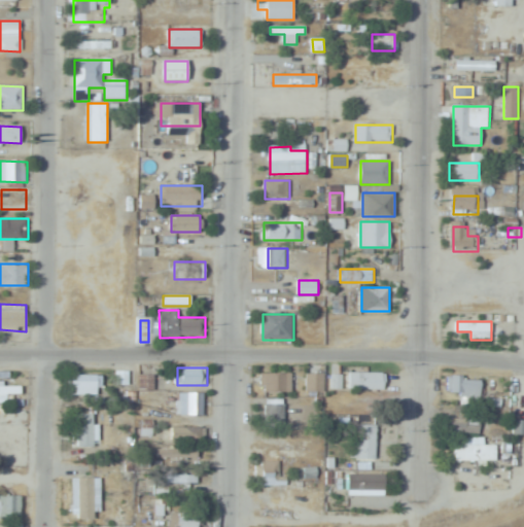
[(386,390),(386,372),(350,372),(350,390),(386,390)]
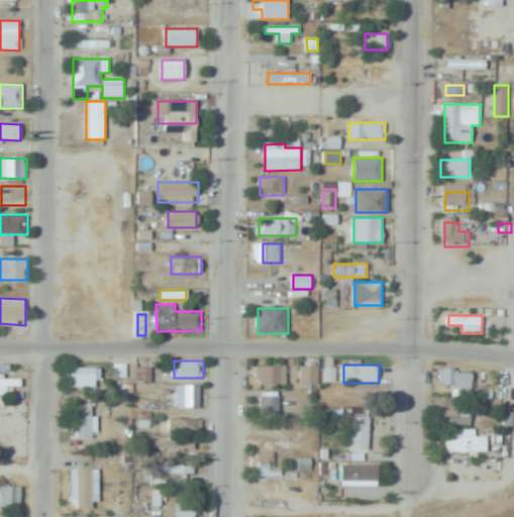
[(288,367),(257,367),(257,385),(288,385),(288,367)]
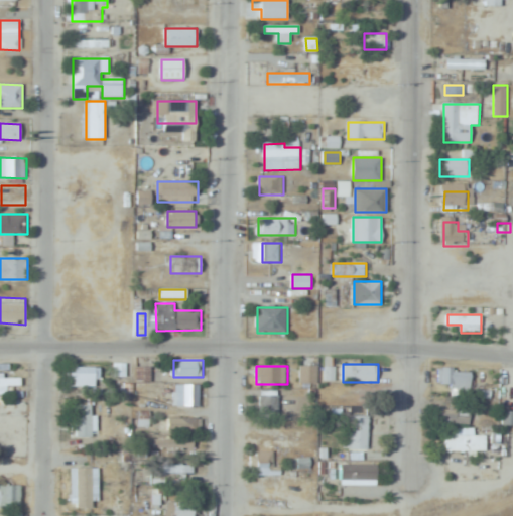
[(302,384),(319,384),(319,366),(302,366),(302,384)]
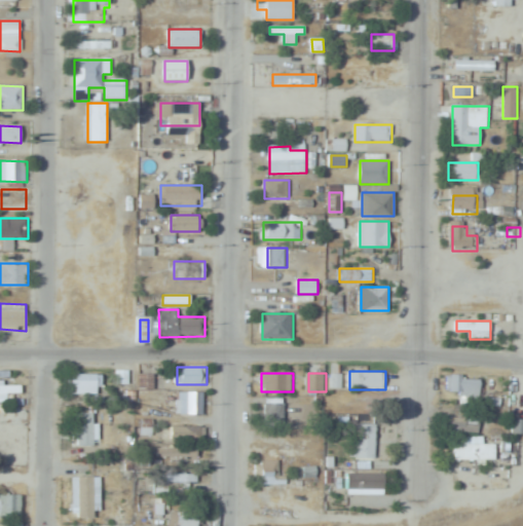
[(102,374),(73,374),(73,393),(102,393),(102,374)]
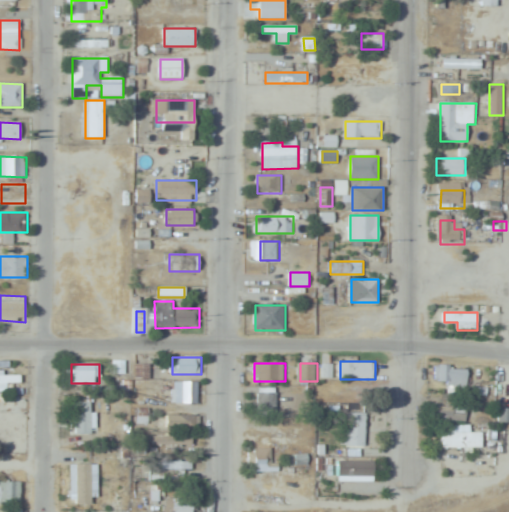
[(150,364),(136,364),(136,379),(150,379),(150,364)]
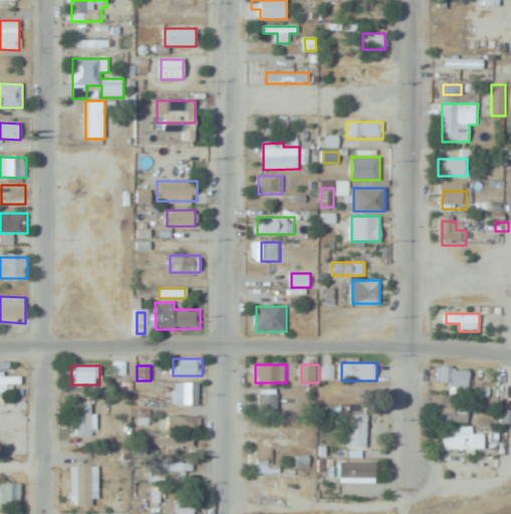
[(452,395),(470,395),(470,369),(438,369),(438,383),(452,383),(452,395)]
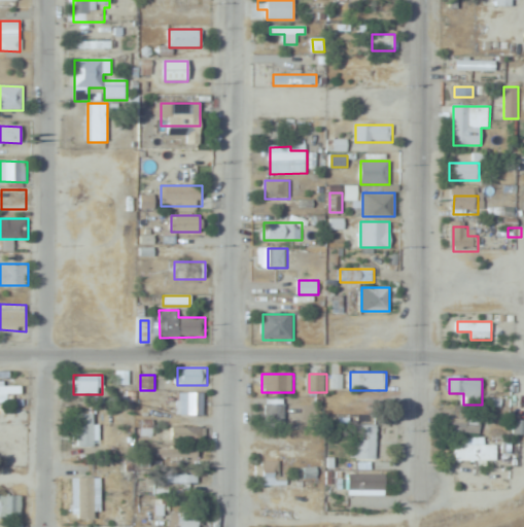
[(5,382),(0,381),(0,402),(7,402),(7,395),(22,395),(22,385),(5,385),(5,382)]
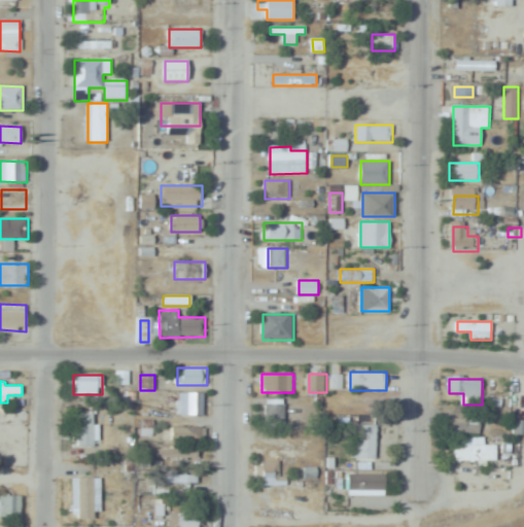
[(205,416),(205,392),(178,392),(178,416),(205,416)]
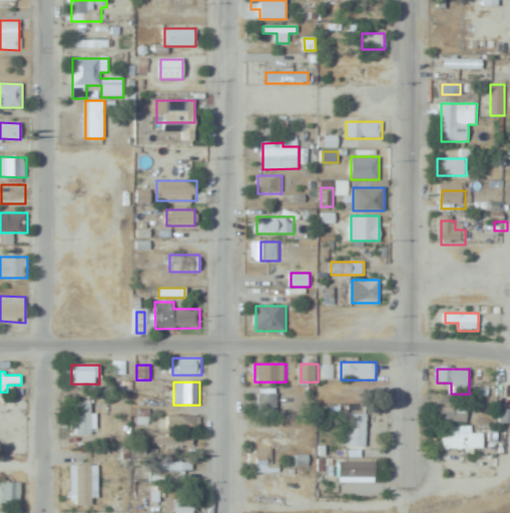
[(341,385),(341,400),(375,400),(375,385),(341,385)]
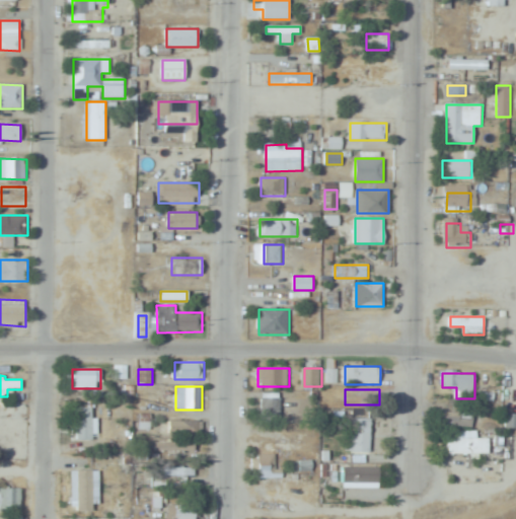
[(281,392),(262,392),(262,418),(281,418),(281,392)]
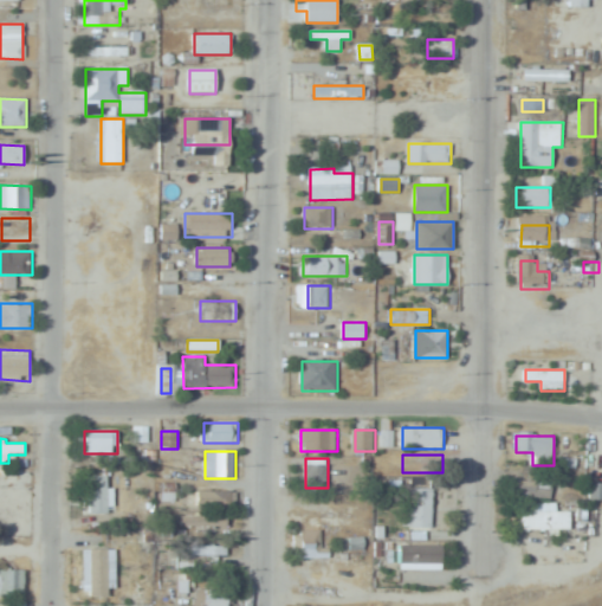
[(89,476),(89,515),(110,515),(110,476),(89,476)]
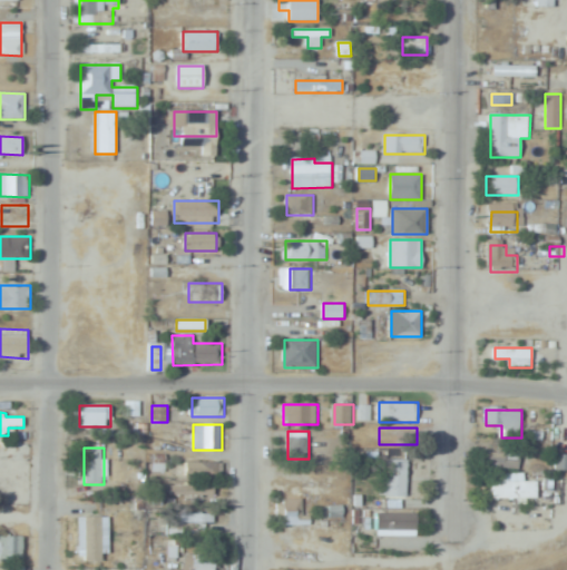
[(521,453),(492,453),(492,468),(521,468),(521,453)]
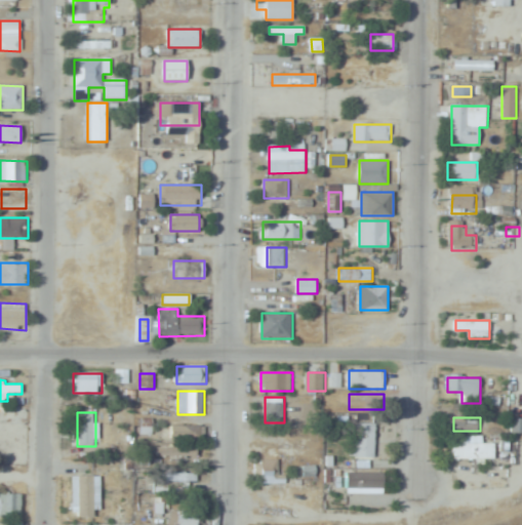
[(152,434),(154,421),(145,419),(143,433),(152,434)]
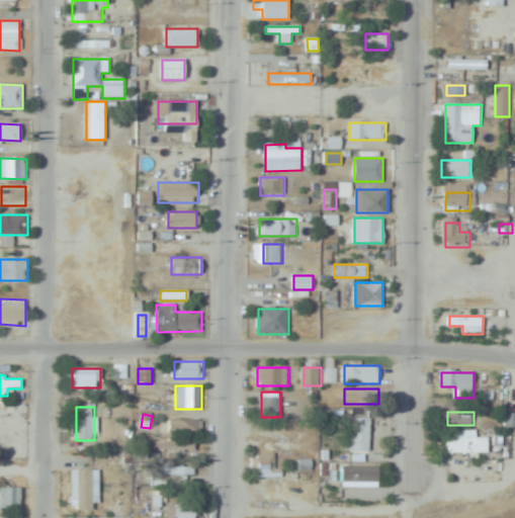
[(371,417),(352,417),(352,450),(371,450),(371,417)]
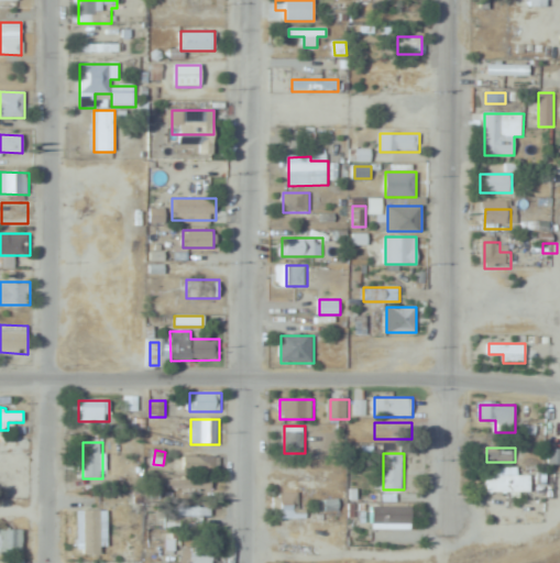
[(184,470),(220,470),(220,456),(184,456),(184,470)]
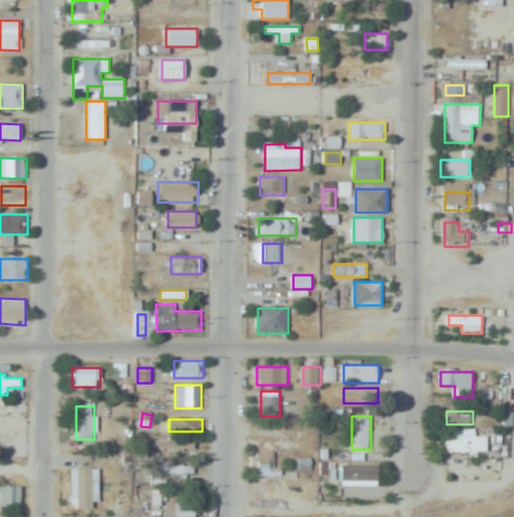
[(488,452),(488,436),(476,436),(476,429),(458,429),(458,436),(448,436),(448,452),(488,452)]
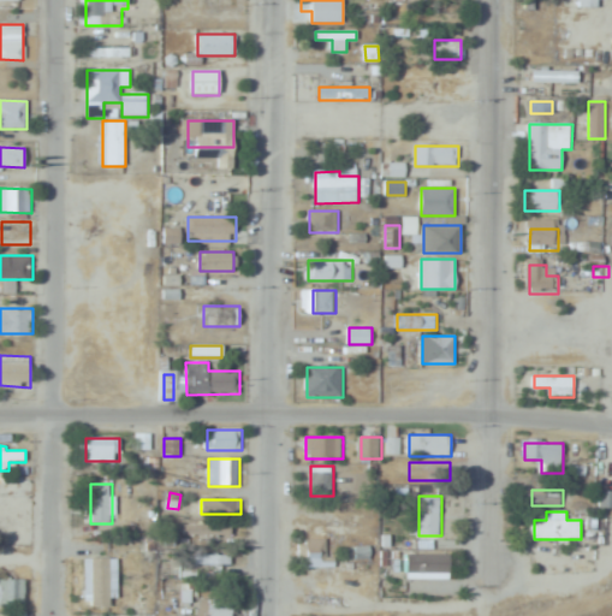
[(186,537),(233,537),(233,525),(186,525),(186,537)]
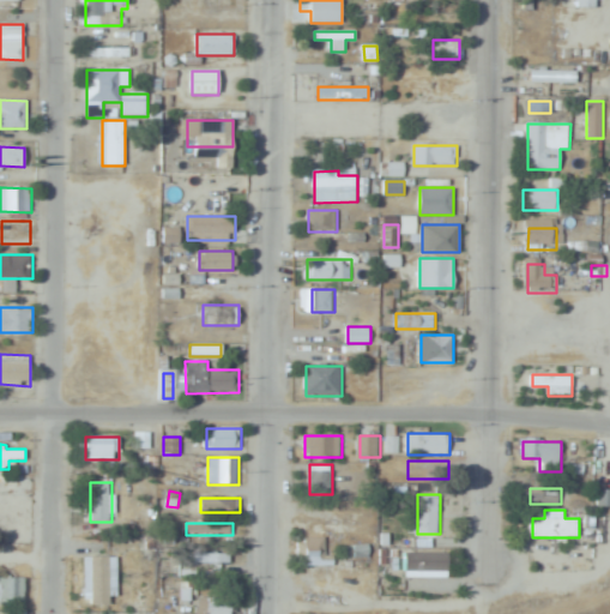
[(334,565),(334,554),(328,554),(328,537),(306,537),(306,565),(334,565)]
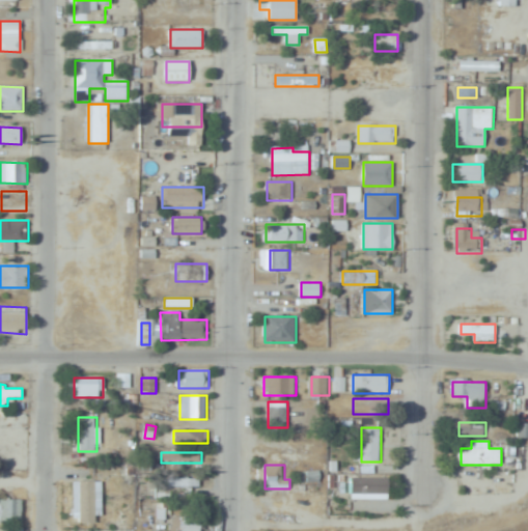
[(200,478),(167,478),(167,486),(200,486),(200,478)]
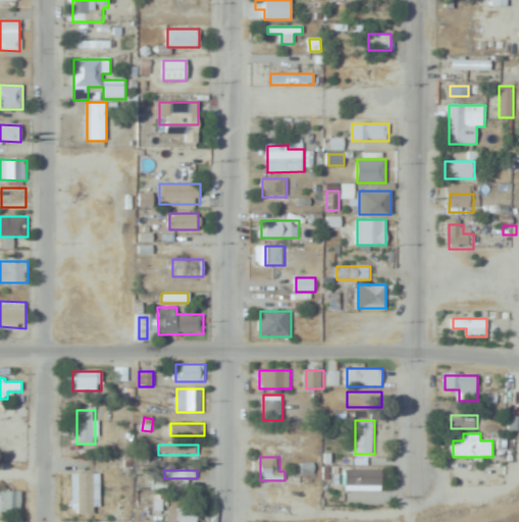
[(382,470),(346,470),(346,490),(382,490),(382,470)]
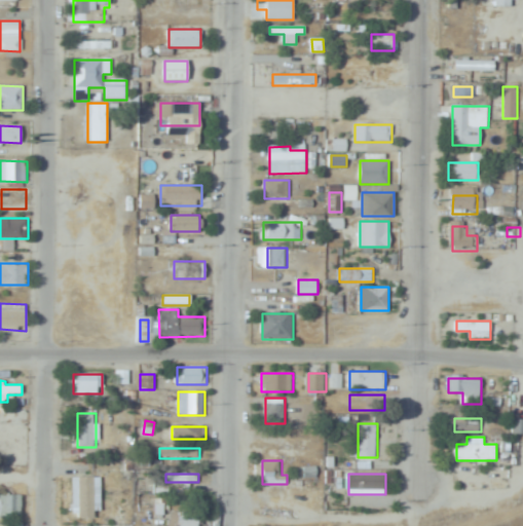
[(99,518),(99,478),(74,478),(74,518),(99,518)]
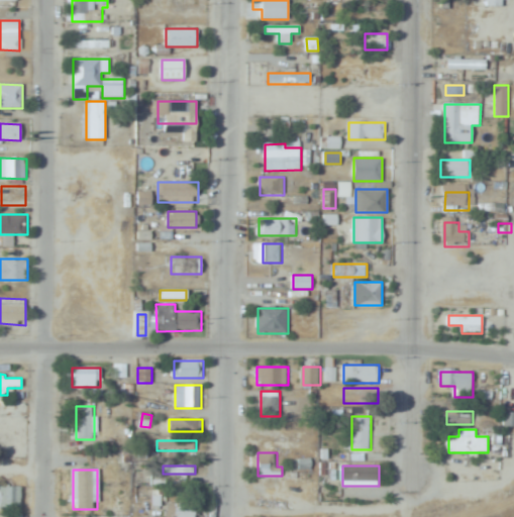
[(21,487),(0,486),(0,506),(21,507),(21,487)]
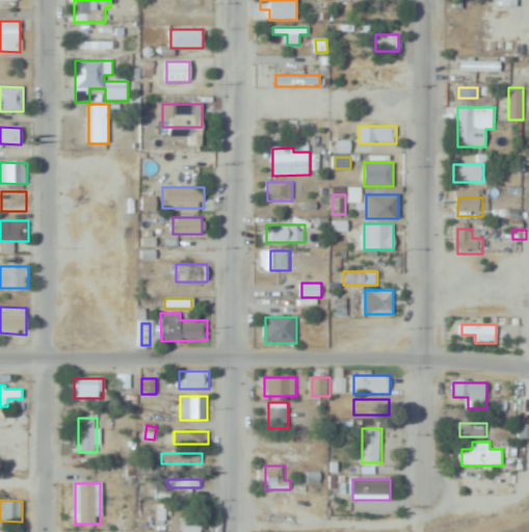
[(201,531),(202,517),(180,517),(180,531),(201,531)]
